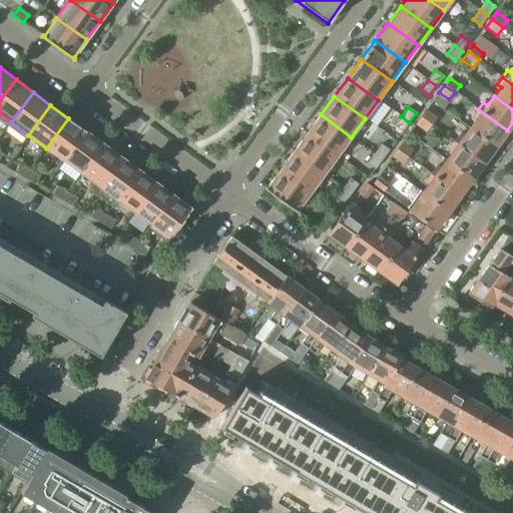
[(477,119),(470,128),(496,146),(507,130),(478,109),(473,116),(477,119)]
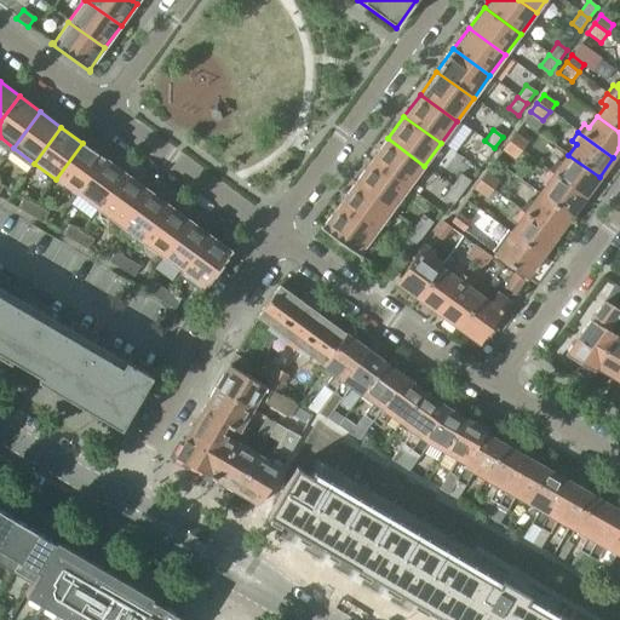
[(515,133),(509,142),(521,151),(527,143),(515,133)]
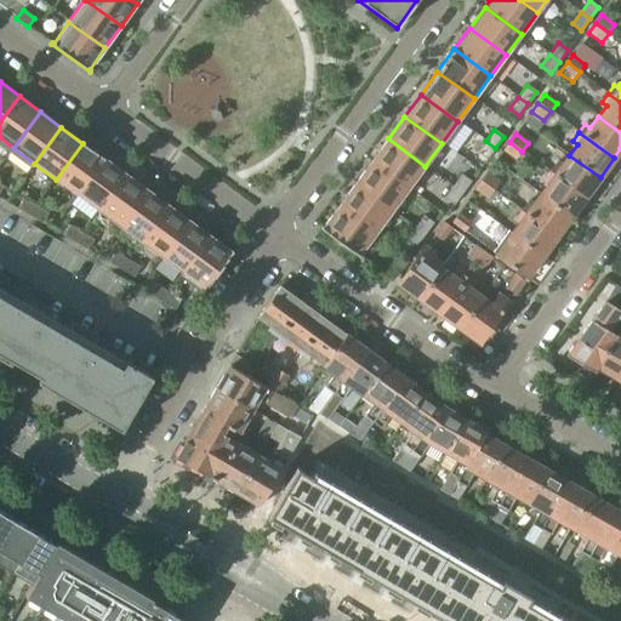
[(388,138),(371,161),(409,188),(425,166),(388,138)]
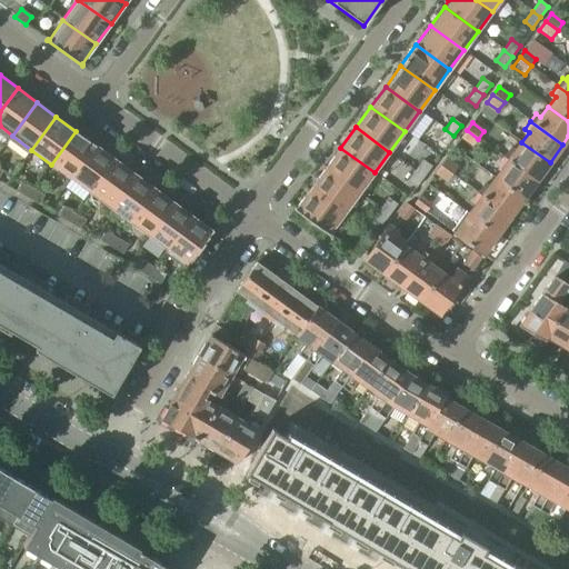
[(453,136),(445,129),(437,140),(446,147),(453,136)]
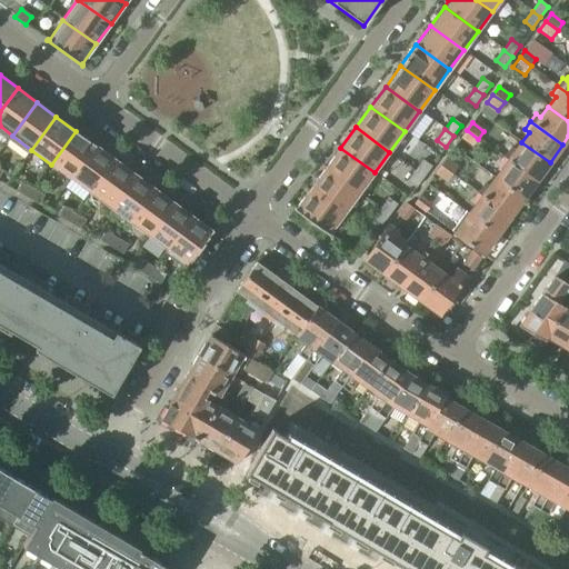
[(478,139),(467,130),(460,138),(472,146),(478,139)]
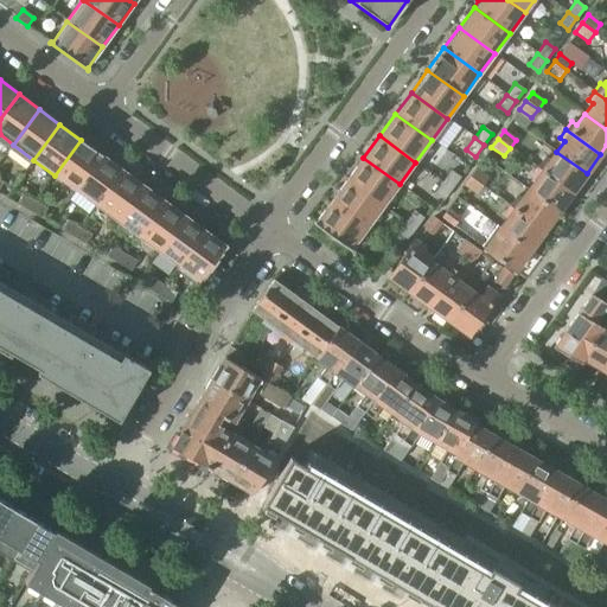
[(55,176),(76,191),(101,155),(81,140),(55,176)]
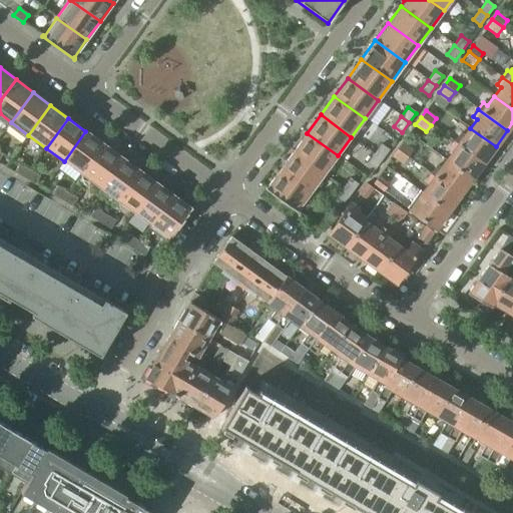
[(460,134),(455,141),(484,163),(496,146),(470,128),(464,137),(460,134)]
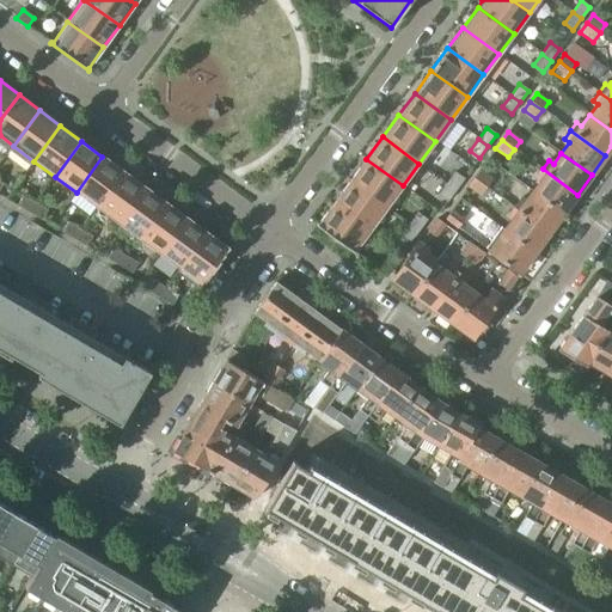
[(77,193),(97,207),(123,172),(102,157),(77,193)]
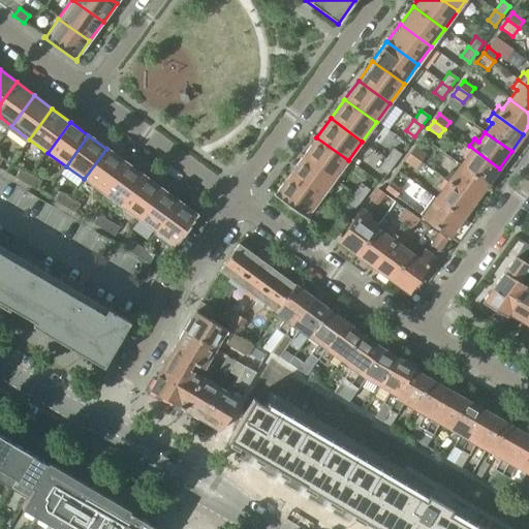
[(316,137),(303,156),(334,179),(348,160),(316,137)]
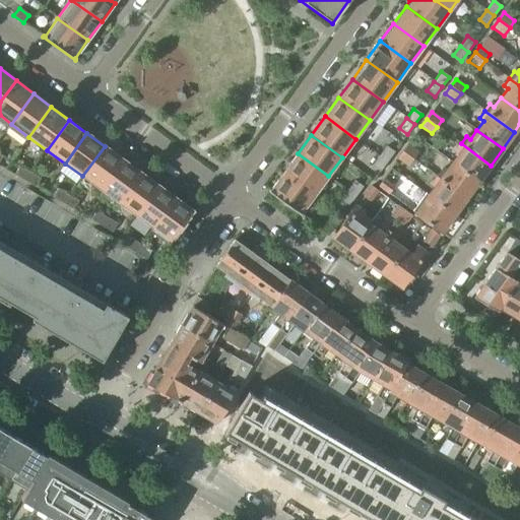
[(459,153),(453,163),(478,182),(491,166),(461,143),(455,150),(459,153)]
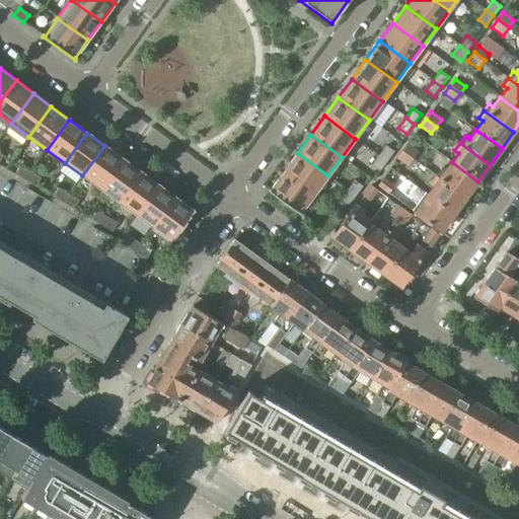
[(406,144),(401,151),(412,159),(417,152),(406,144)]
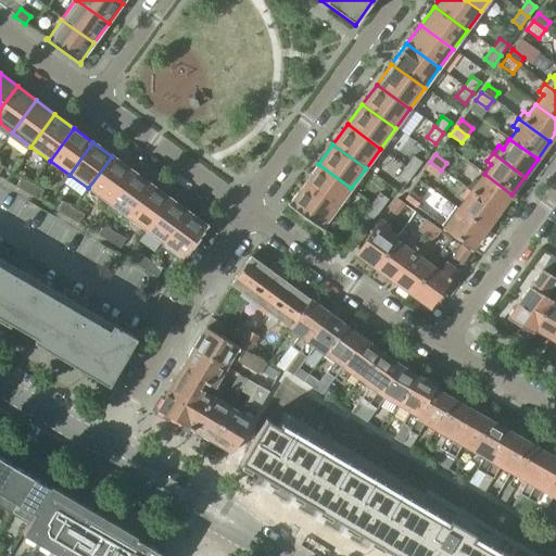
[(88,188),(108,202),(131,169),(112,156),(88,188)]
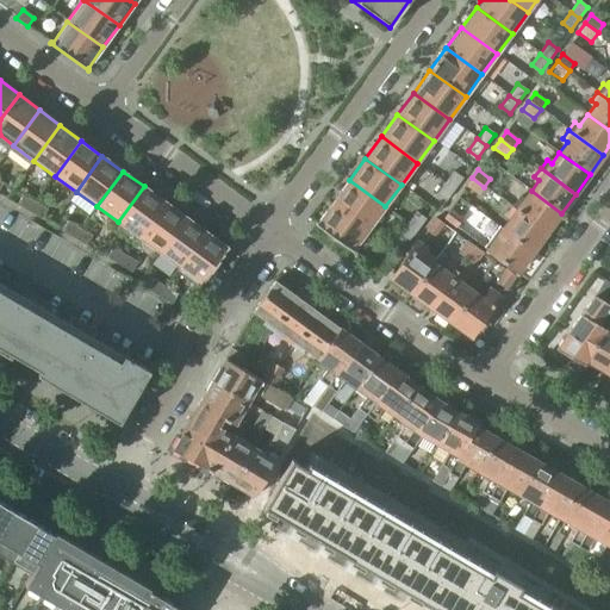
[(453,172),(444,182),(454,190),(462,179),(453,172)]
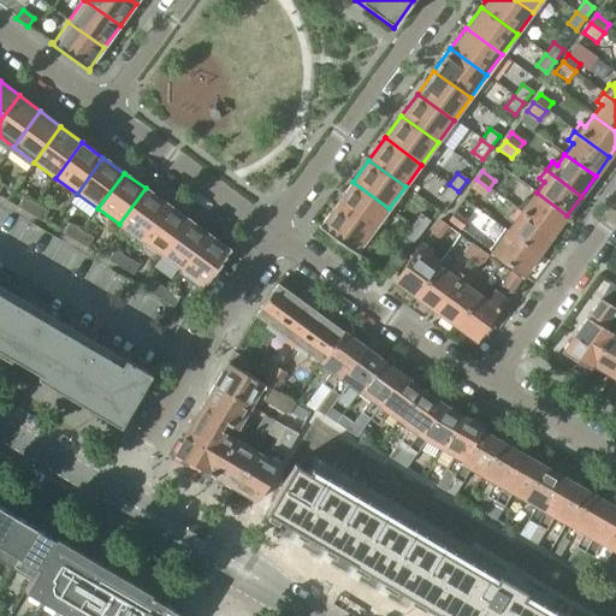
[(489,189),(477,179),(471,188),(483,197),(489,189)]
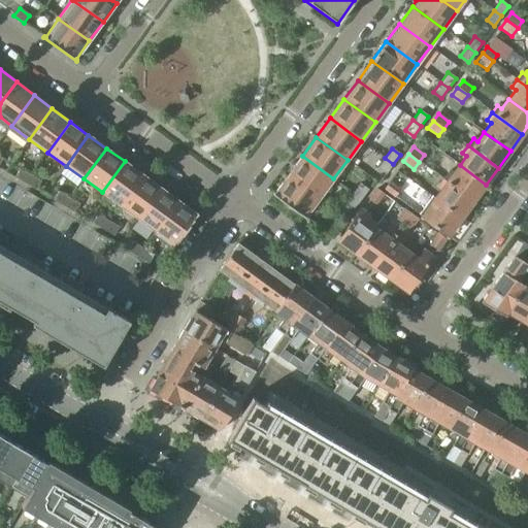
[(302,156),(288,175),(320,198),(333,178),(302,156)]
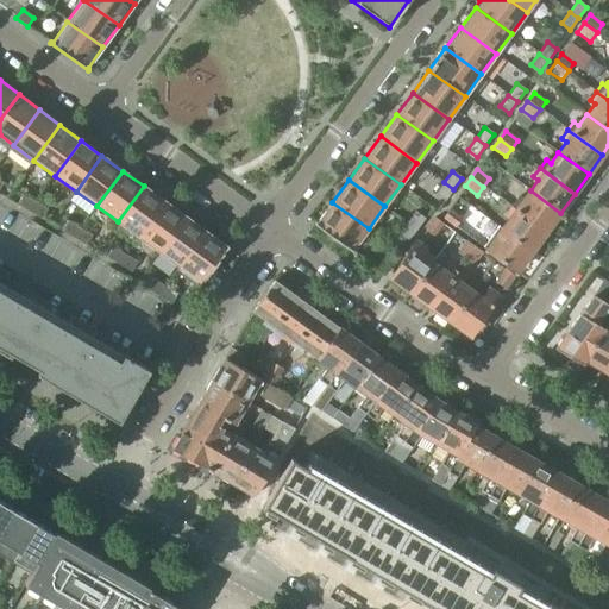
[(453,189),(444,182),(435,194),(445,201),(453,189)]
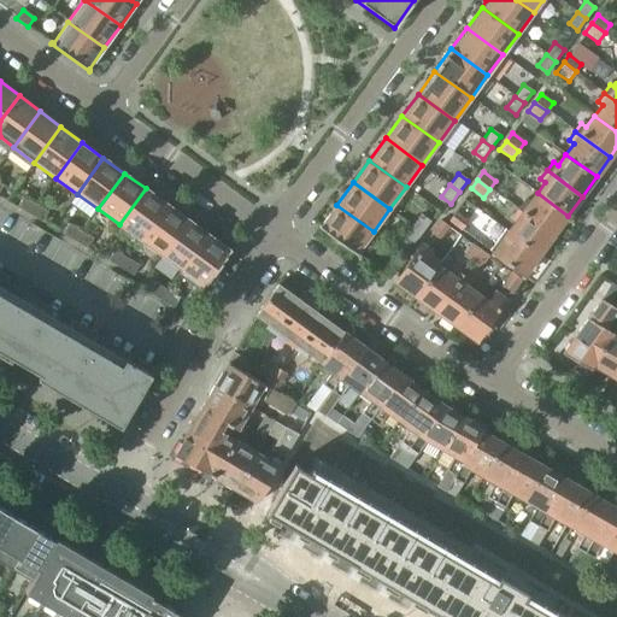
[(119,224),(140,240),(166,204),(146,188),(119,224)]
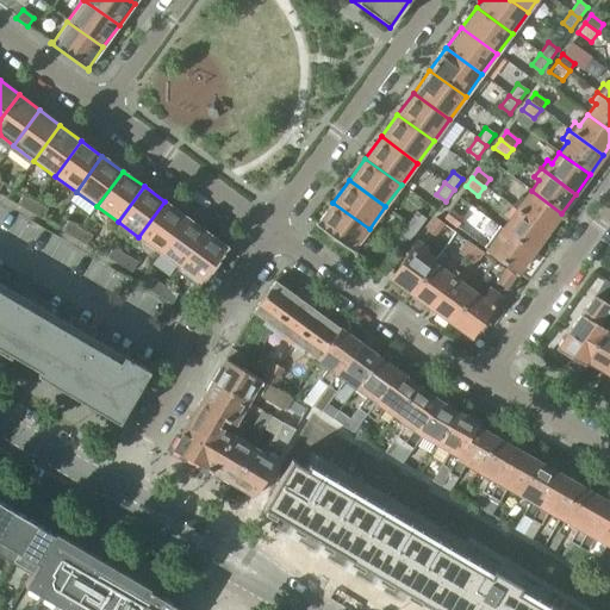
[(517,199),(512,206),(547,232),(561,213),(531,191),(523,203),(517,199)]
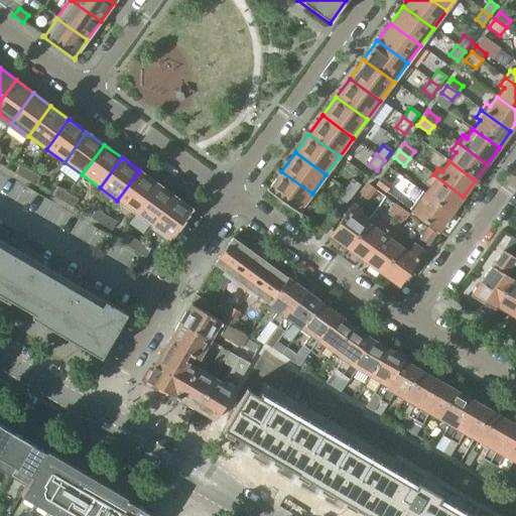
[(14,173),(24,179),(29,171),(19,165),(14,173)]
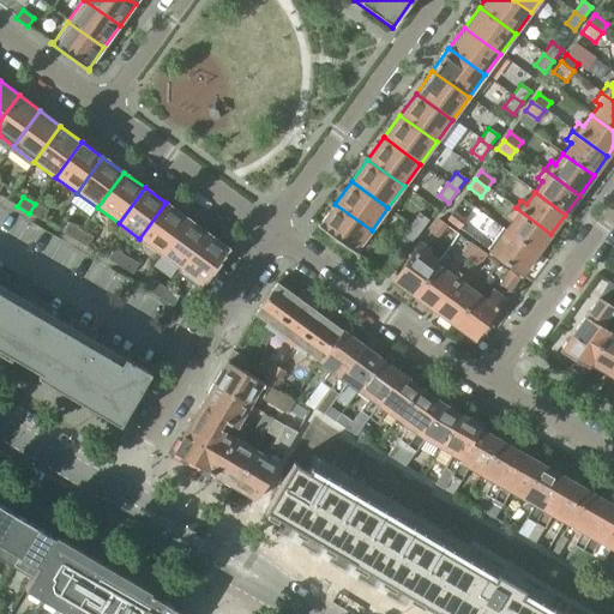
[(139,239),(160,254),(186,218),(166,203),(139,239)]
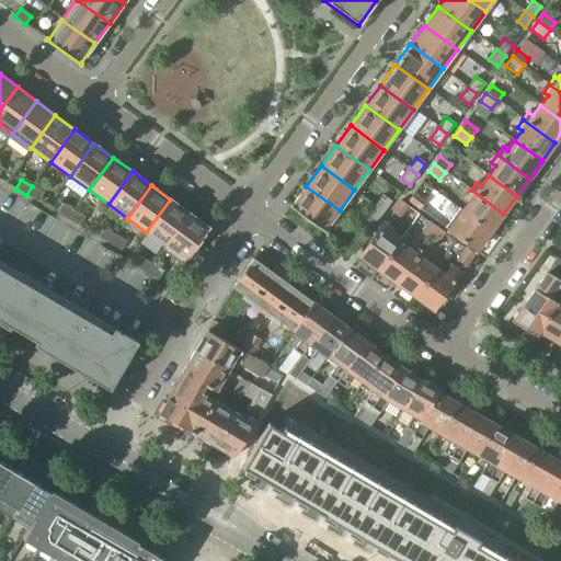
[(32,186),(26,195),(38,202),(44,193),(32,186)]
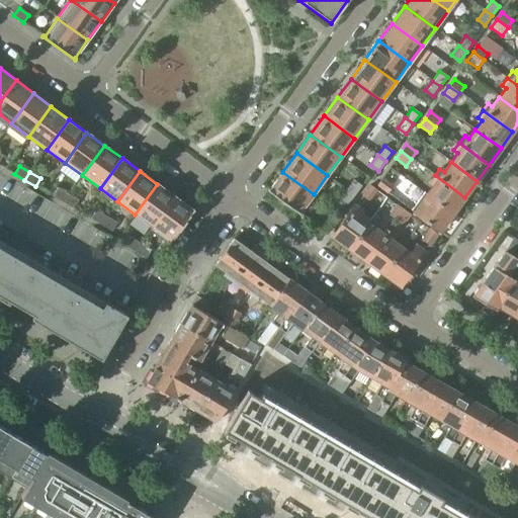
[(314,194),(282,172),(269,190),(268,189),(267,190),(299,214),(300,213),(299,212),(314,194)]
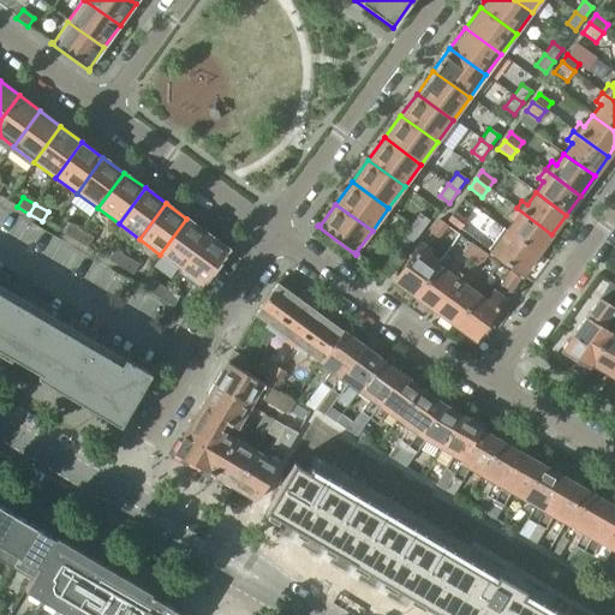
[(514,222),(507,232),(537,254),(551,234),(517,208),(509,218),(514,222)]
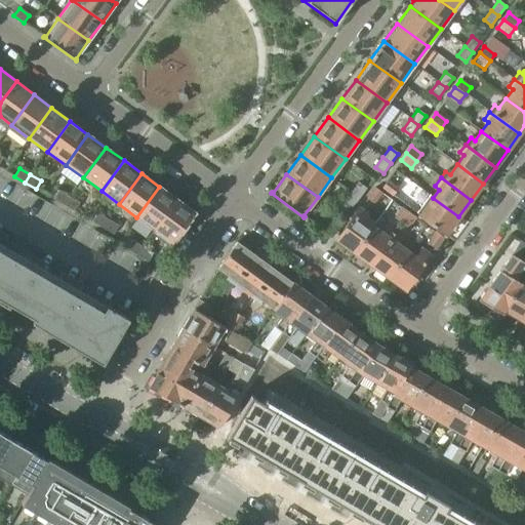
[(398,189),(387,180),(381,188),(393,196),(398,189)]
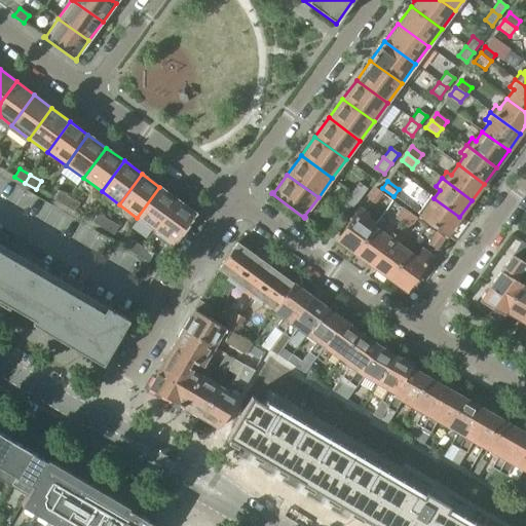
[(359,183),(351,193),(360,198),(367,189),(359,183)]
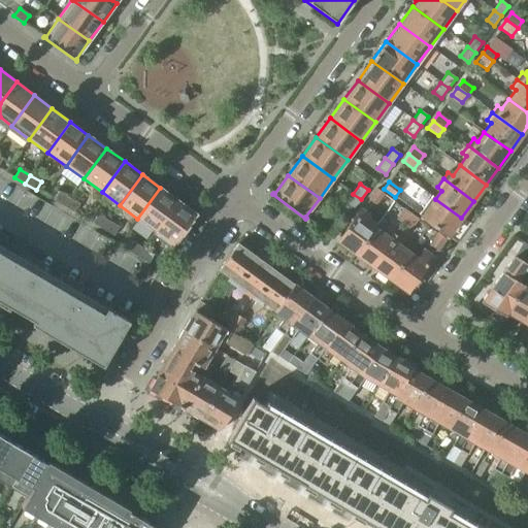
[(152,235),(153,235),(178,200),(160,188),(137,219),(155,231),(152,235)]
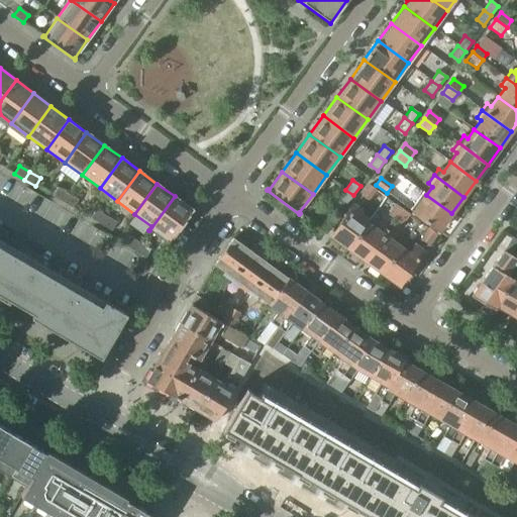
[(360,196),(369,202),(369,201),(378,208),(386,198),(369,185),(360,196)]
